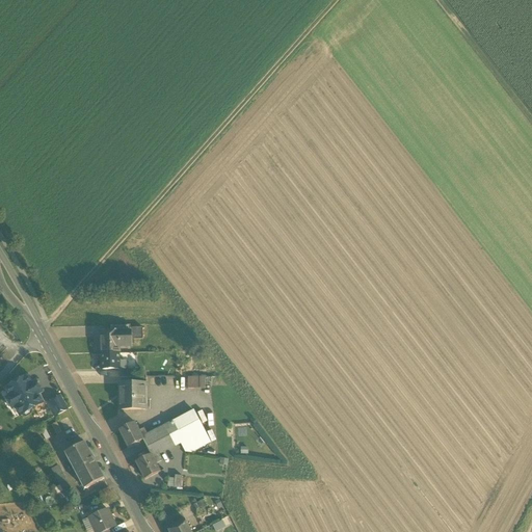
[(130,328),(130,331),(131,331),(131,340),(142,340),(142,328),(130,328)]
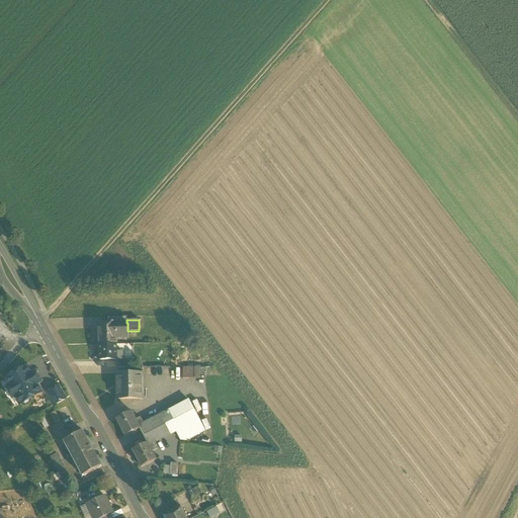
[(127,338),(127,331),(127,323),(126,323),(108,324),(104,324),(104,328),(99,328),(99,344),(116,344),(116,338),(127,338)]
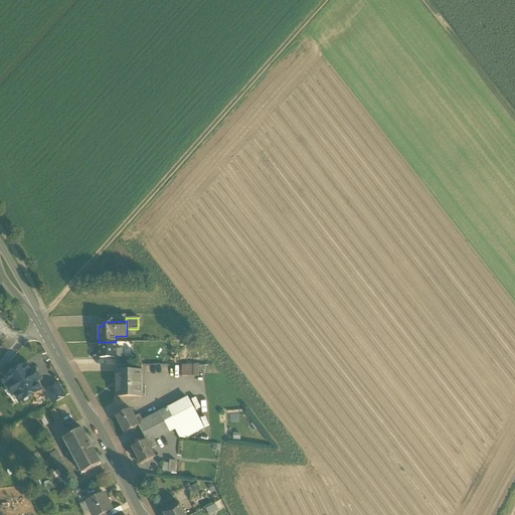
[(117,350),(116,342),(99,342),(99,358),(116,358),(123,358),(123,350),(117,350)]
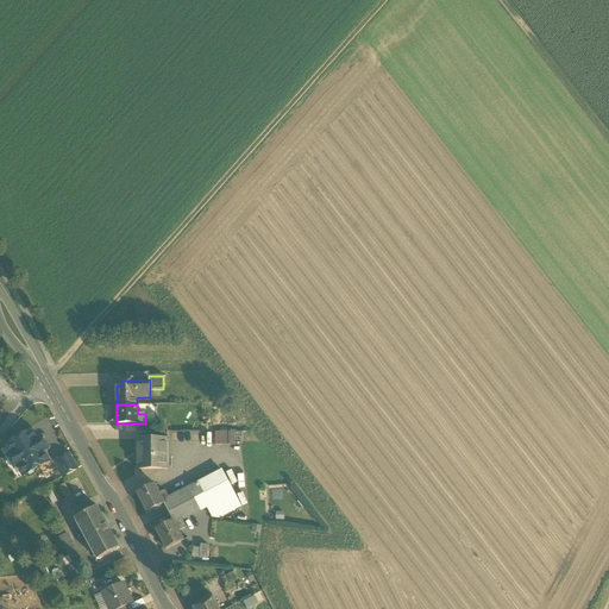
[(7,446),(24,475),(25,473),(30,475),(33,472),(35,469),(49,462),(43,452),(46,450),(41,439),(37,441),(32,432),(7,446)]
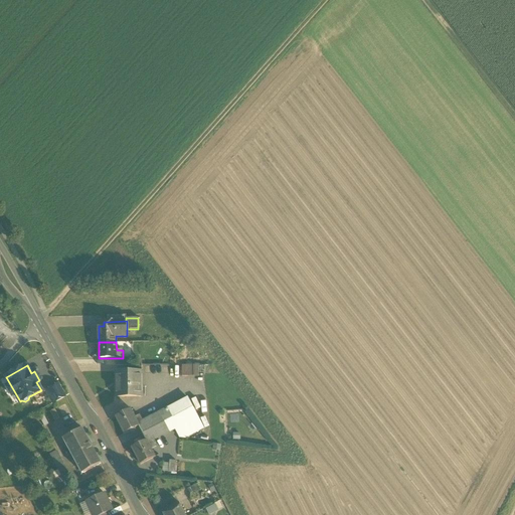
[(182,377),(199,377),(199,366),(182,366),(182,377)]
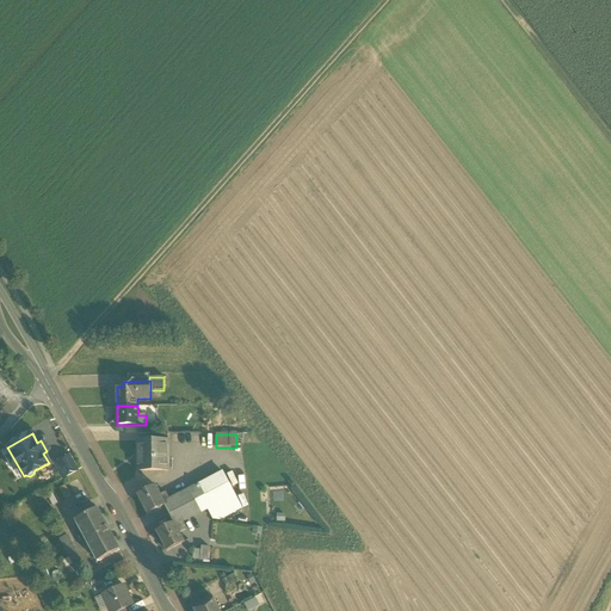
[(139,473),(168,473),(168,443),(152,443),(139,443),(139,473)]
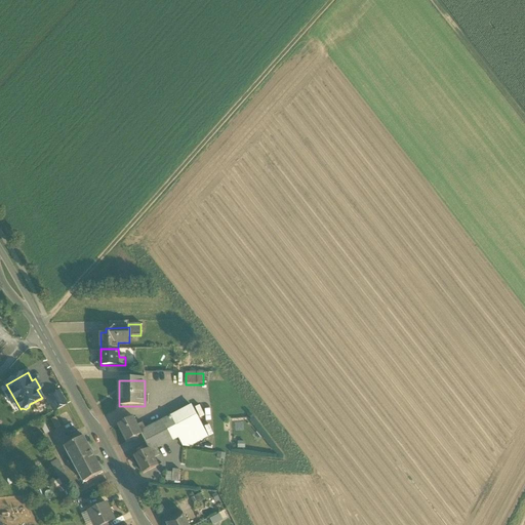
[(47,398),(54,411),(67,404),(59,392),(47,398)]
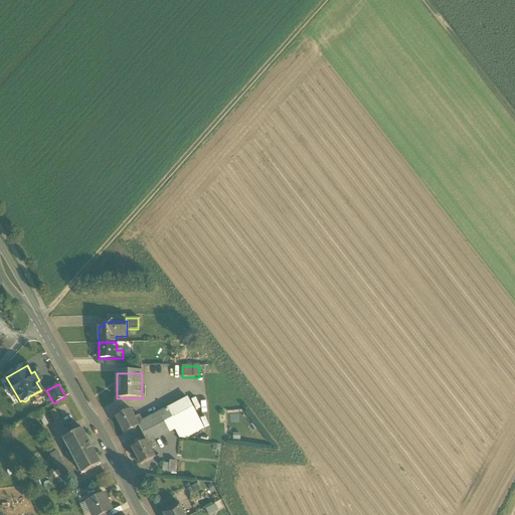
[(187,398),(160,412),(165,422),(170,419),(175,430),(177,433),(189,426),(192,434),(203,428),(187,398)]
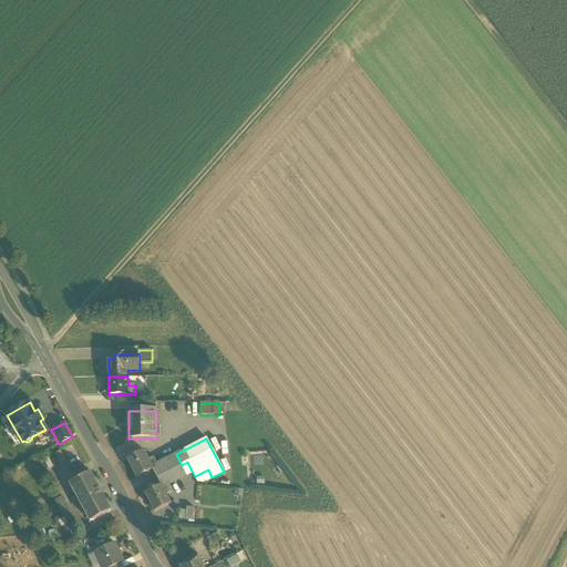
[(57,454),(62,463),(68,460),(62,451),(57,454)]
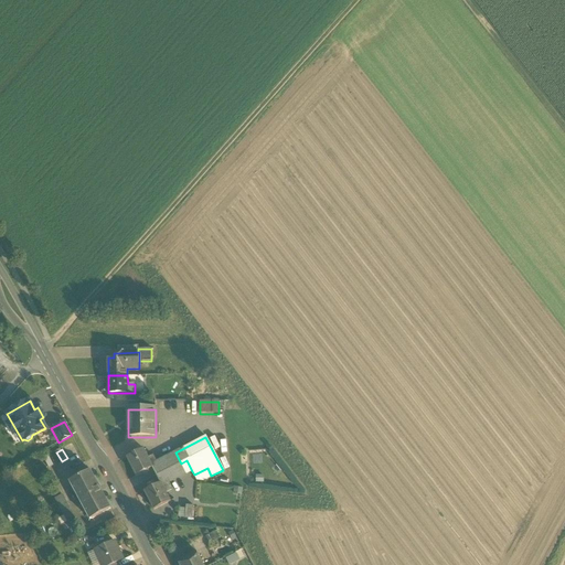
[(152,456),(148,458),(144,449),(127,458),(127,459),(137,476),(152,468),(152,467),(151,465),(156,462),(152,456)]
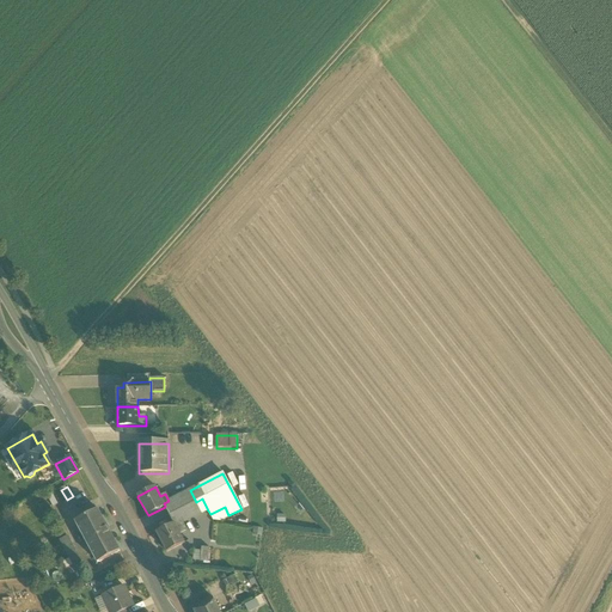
[(169,515),(196,502),(190,490),(169,501),(164,503),(165,506),(165,507),(169,515)]
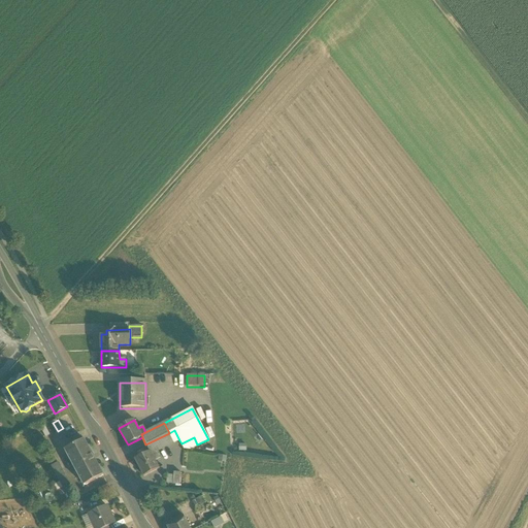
[(42,428),(47,436),(52,434),(47,426),(42,428)]
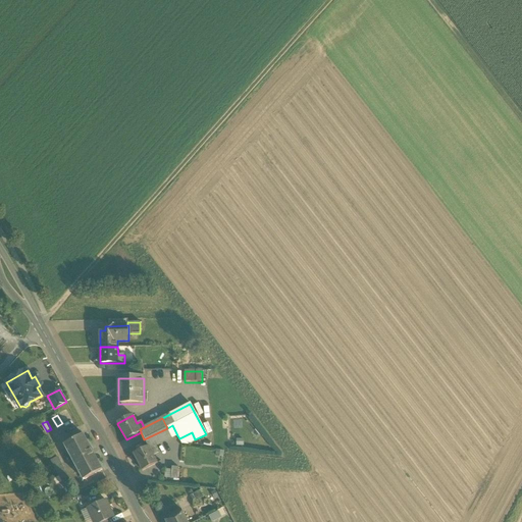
[(172,425),(167,428),(172,437),(177,435),(172,425)]
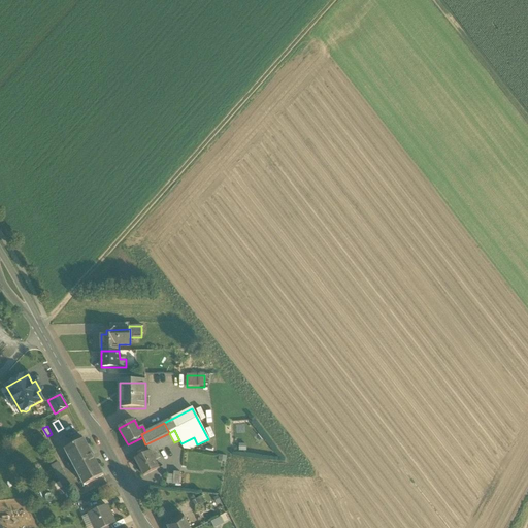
[(156,452),(174,442),(169,433),(145,444),(150,452),(151,452),(152,454),(156,452)]
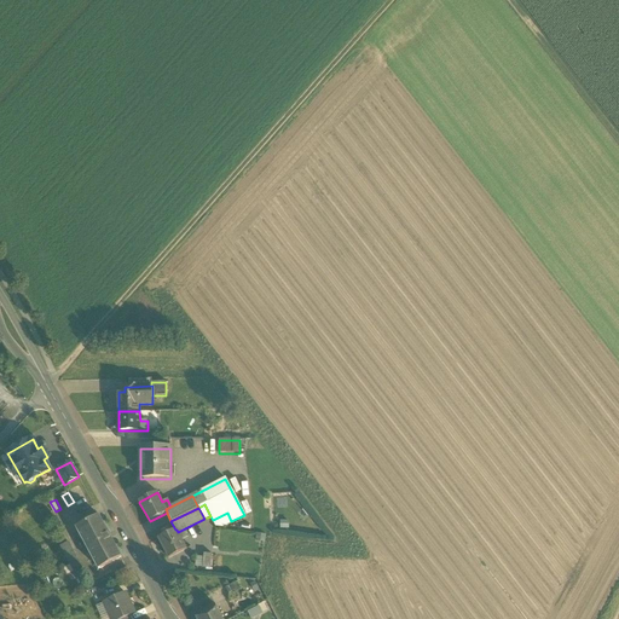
[(227,513),(213,520),(217,526),(223,527),(244,516),(244,515),(231,521),(227,513)]
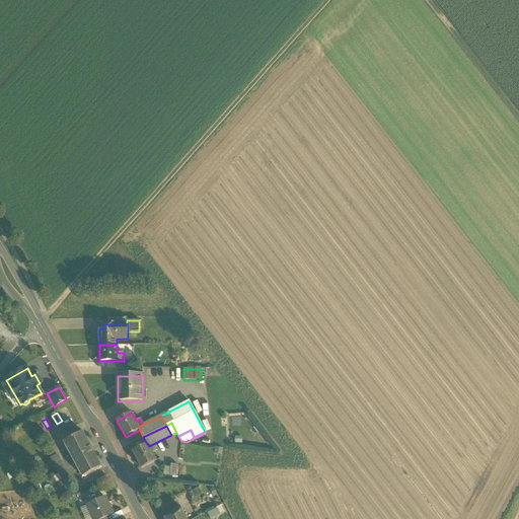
[(72,459),(82,477),(101,467),(91,449),(82,432),(63,443),(72,459)]
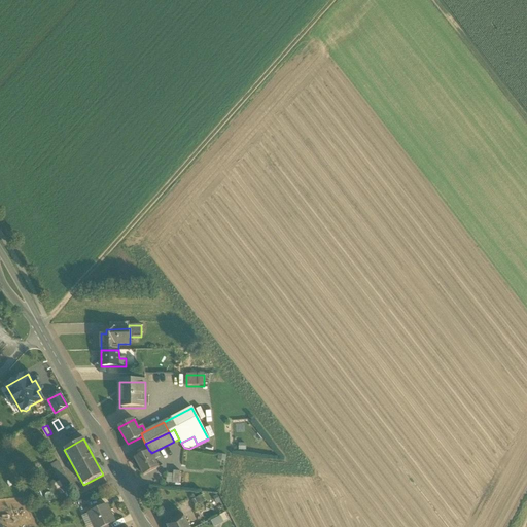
[(135,459),(143,476),(159,467),(154,459),(151,453),(150,451),(149,451),(135,459)]
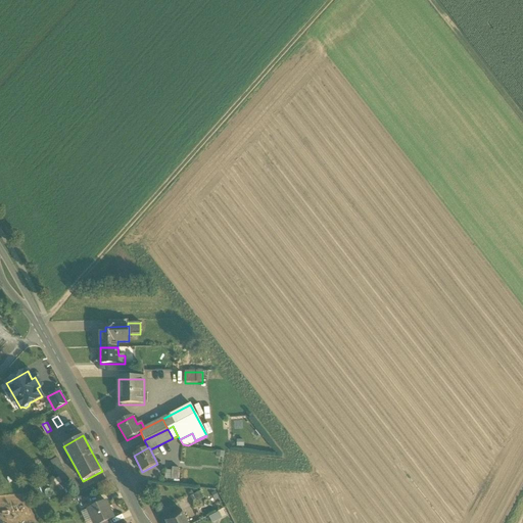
[(51,462),(62,483),(68,480),(56,459),(51,462)]
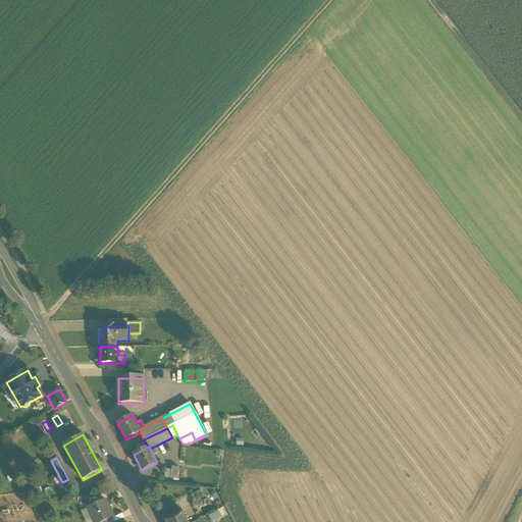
[(99,483),(101,489),(111,484),(108,479),(99,483)]
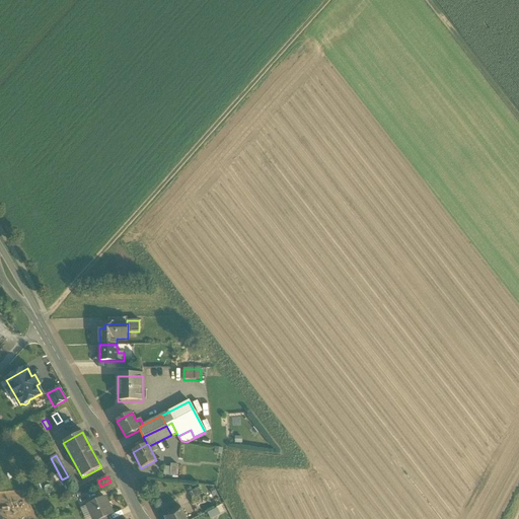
[(199,488),(189,493),(192,498),(202,493),(199,488)]
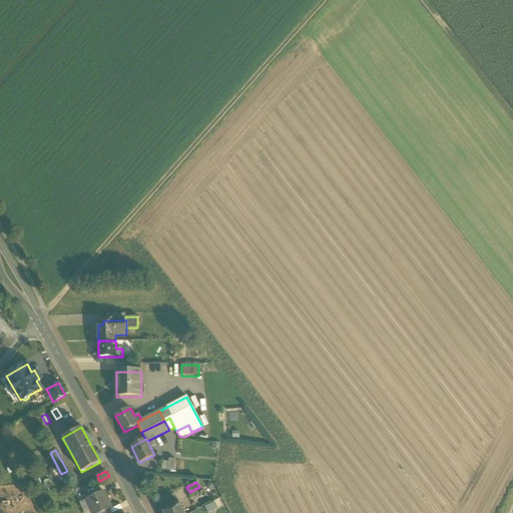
[(92,512),(100,512),(105,511),(111,508),(103,491),(87,499),(87,500),(92,512)]
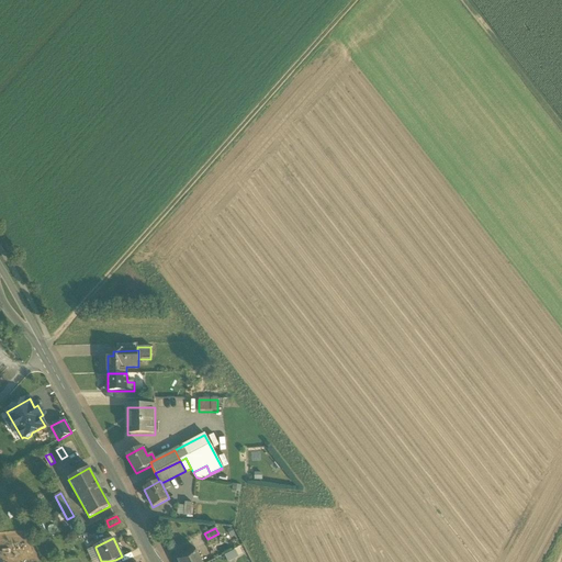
[(9,544),(12,558),(22,555),(19,542),(9,544)]
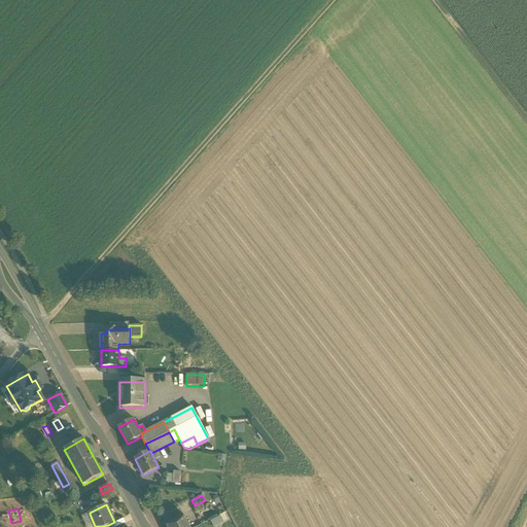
[(95,526),(90,514),(81,517),(85,526),(95,526)]
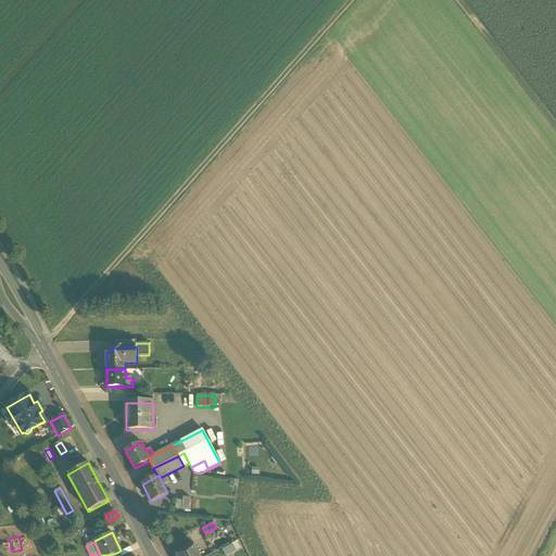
[(175,552),(177,555),(199,555),(192,543),(175,552)]
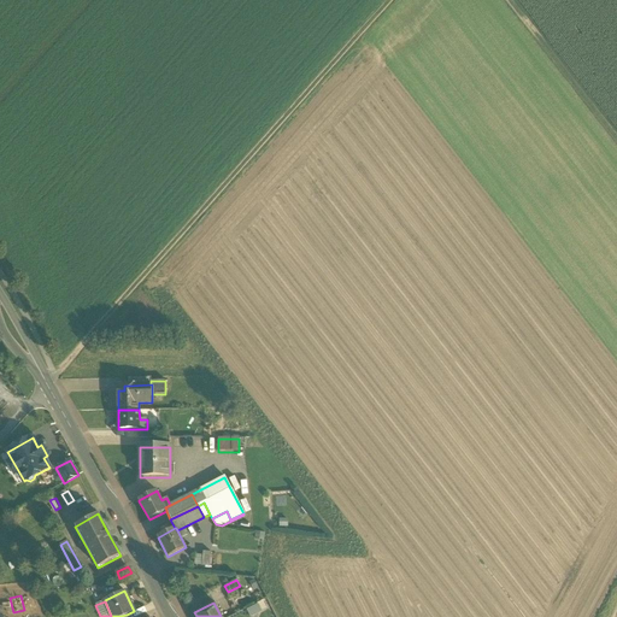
[(252,616),(263,612),(258,604),(246,610),(250,616),(252,616)]
